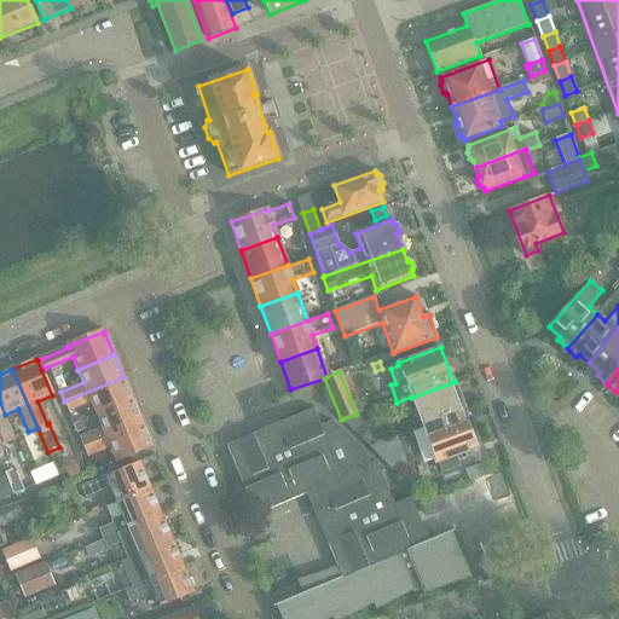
[(91,401),(97,415),(132,399),(123,377),(64,401),(68,411),(91,401)]
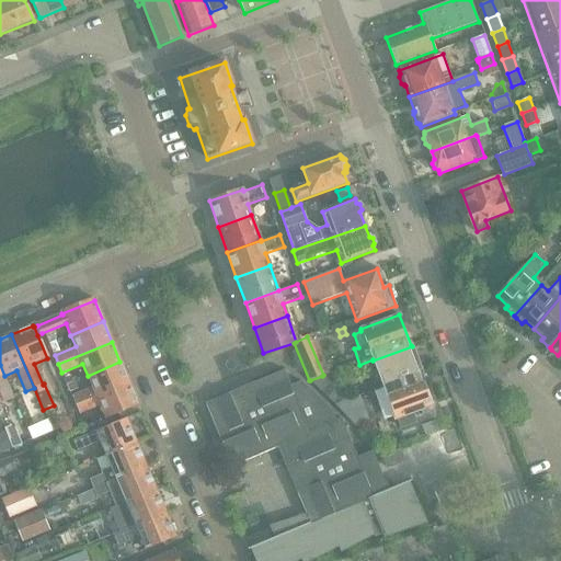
[(422,373),(412,346),(373,361),(382,387),(421,373),(421,374),(422,373)]
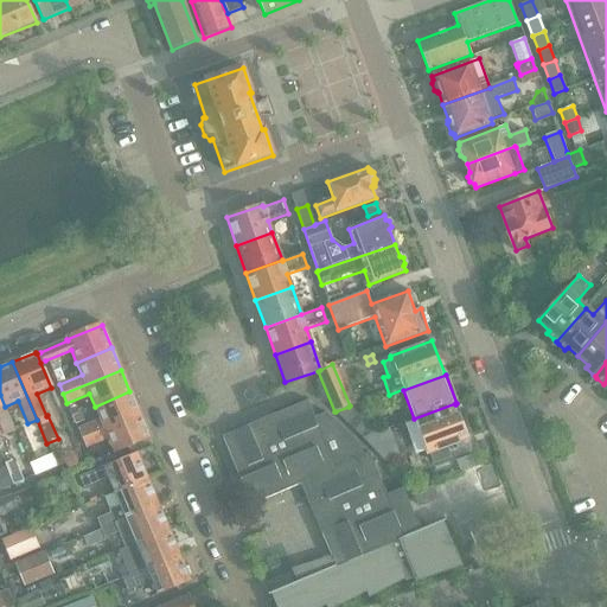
[(77,428),(82,438),(139,414),(129,391),(95,407),(100,420),(77,428)]
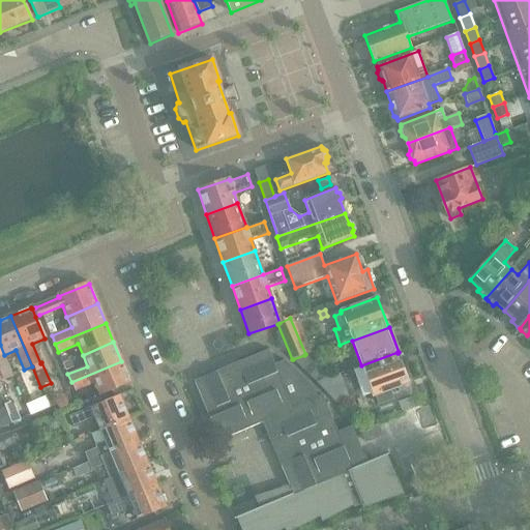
[(351,427),(337,433),(322,395),(317,398),(315,393),(317,391),(292,366),(284,360),(275,364),(269,350),(194,381),(219,442),(263,423),(290,488),(257,498),(261,507),(234,519),(235,520),(238,519),(242,529),(280,529),(286,527),(286,529),(292,529),(320,516),(323,521),(352,504),(354,507),(362,504),(363,506),(402,494),(386,457),(389,454),(388,453),(366,463),(351,427)]
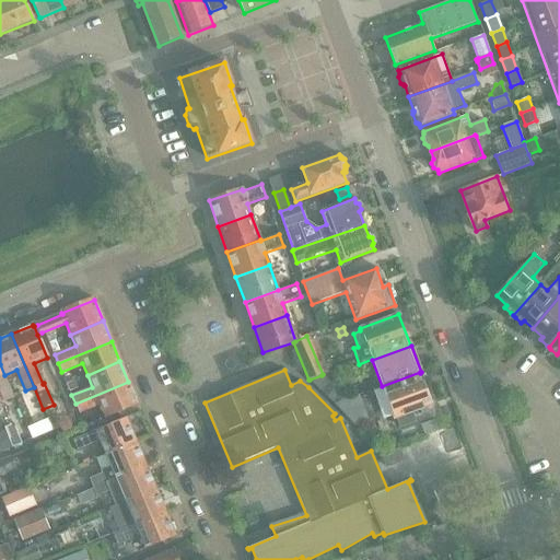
[(432,404),(420,373),(420,372),(382,386),(394,417),(393,417),(393,418),(396,417),(399,428),(416,421),(411,411),(432,404)]
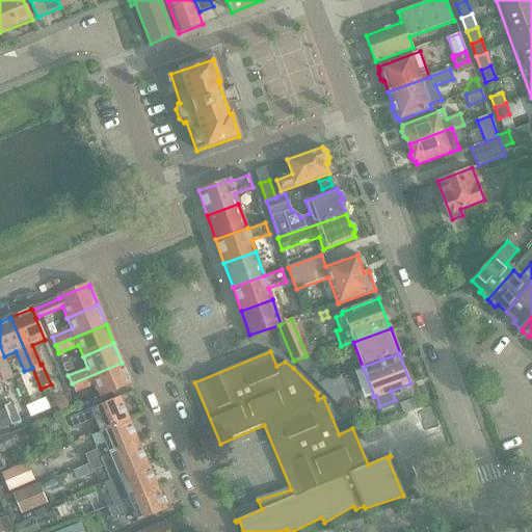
[(329,379),(307,357),(295,362),(318,384),(329,379)]
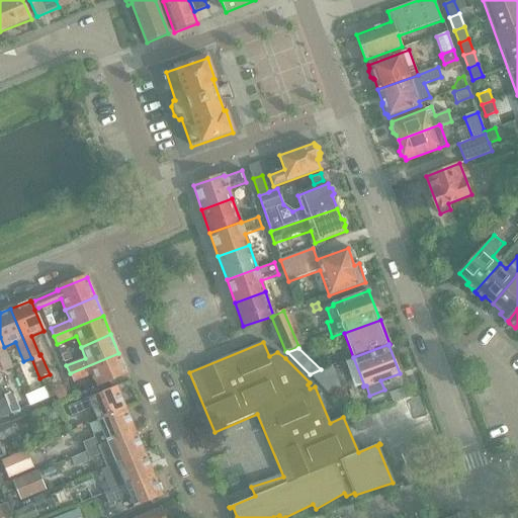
[(68,352),(62,355),(65,362),(71,359),(68,352)]
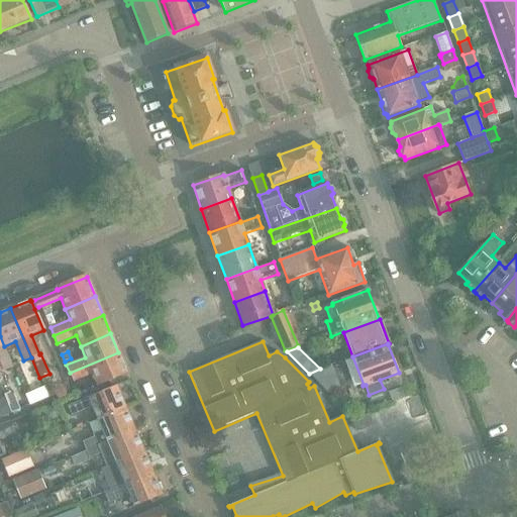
[(126,373),(118,352),(70,373),(73,381),(92,373),(97,385),(126,373)]
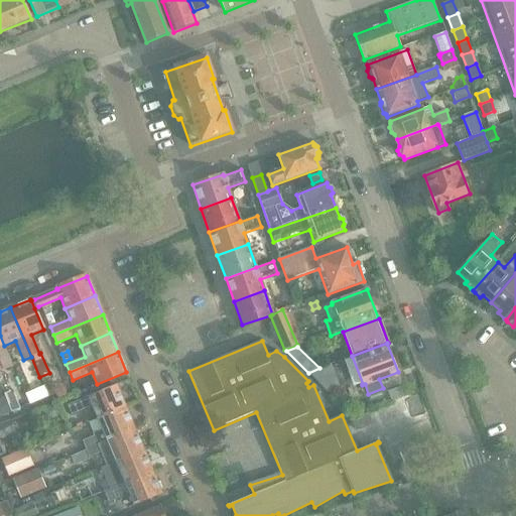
[(319,368),(308,373),(330,394),(341,390),(331,364),(319,368)]
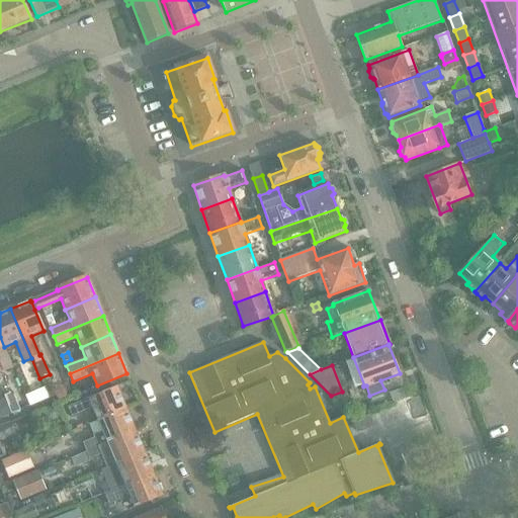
[(92,410),(97,421),(125,410),(115,386),(67,407),(71,418),(92,410)]
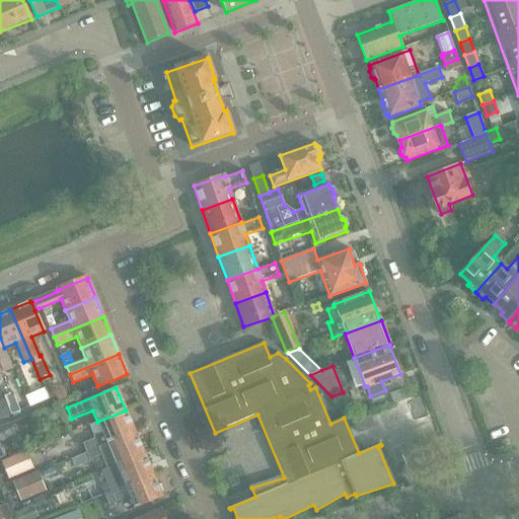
[(45,388),(25,397),(30,408),(50,399),(45,388)]
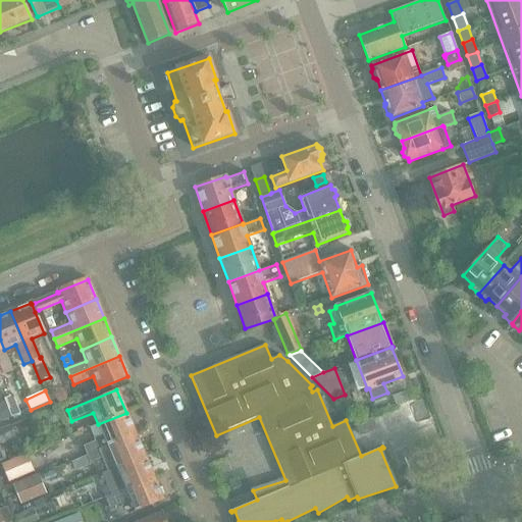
[(404,392),(392,396),(396,405),(407,401),(404,392)]
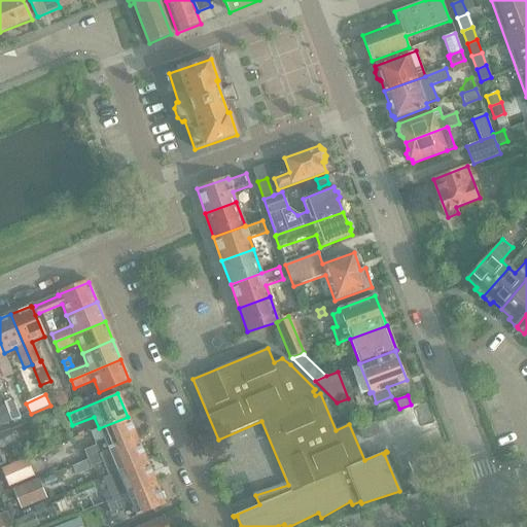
[(4,407),(0,408),(0,426),(10,422),(6,412),(4,407)]
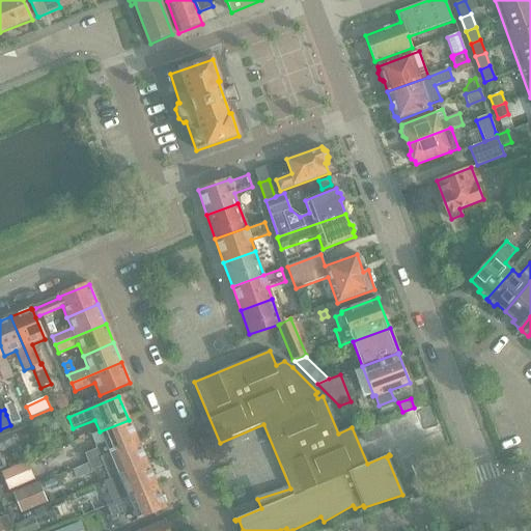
[(16,411),(6,415),(10,425),(20,421),(16,411)]
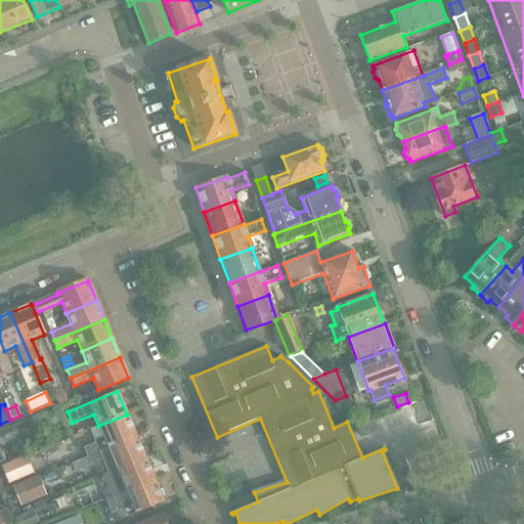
[(48,413),(45,420),(47,424),(53,426),(57,424),(59,419),(57,415),(52,411),(48,413)]
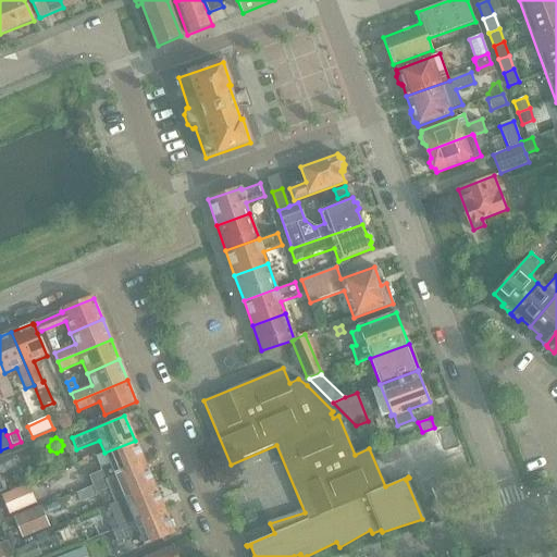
[(104,453),(110,465),(100,469),(101,471),(88,477),(93,485),(145,463),(135,441),(104,453)]
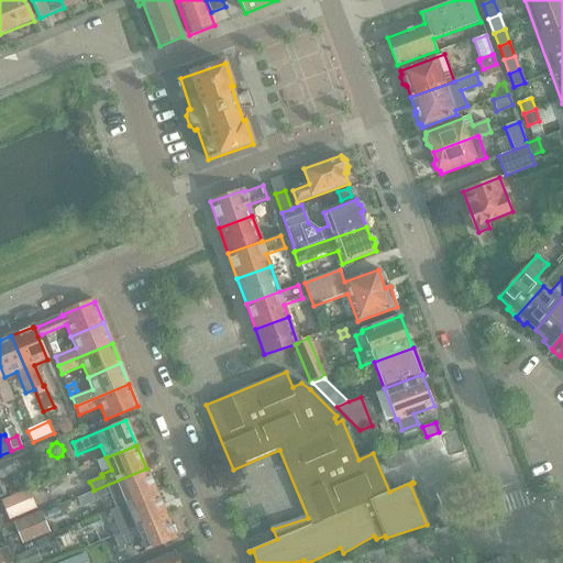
[(399,451),(383,457),(388,470),(405,463),(399,451)]
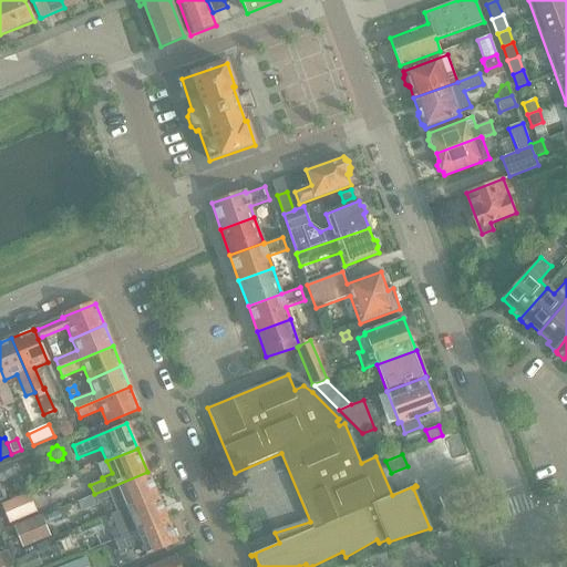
[(11,462),(0,466),(0,501),(6,500),(0,487),(0,482),(17,475),(12,465),(11,462)]
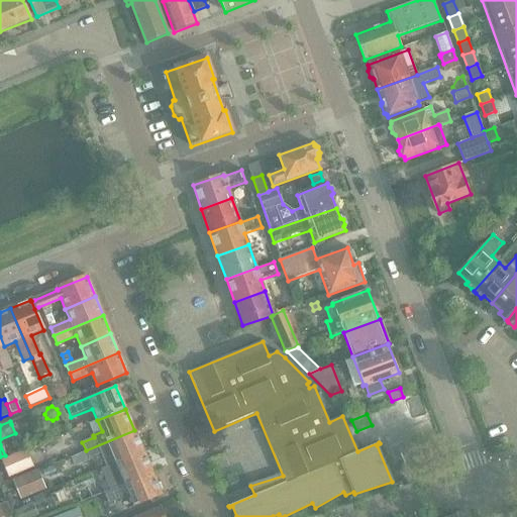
[(106,467),(115,462),(115,463),(143,451),(134,430),(86,450),(89,458),(100,454),(106,467)]
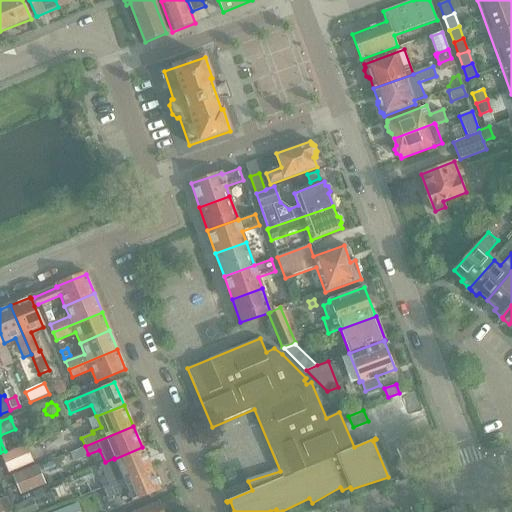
[(26,445),(1,456),(9,474),(33,463),(26,445)]
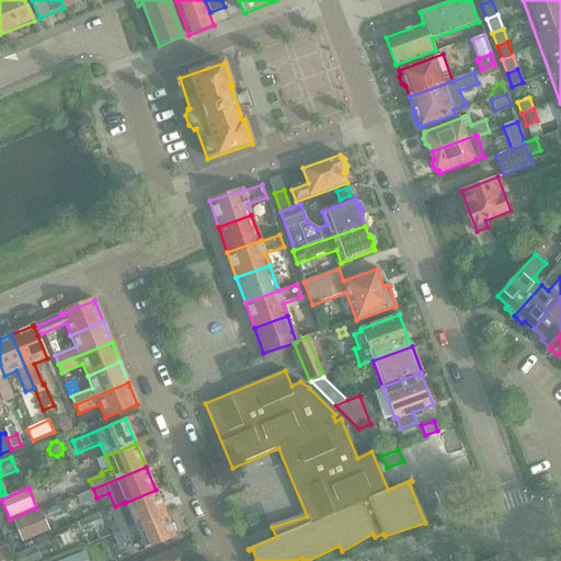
[(107,527),(112,537),(165,514),(156,490),(125,503),(130,514),(119,518),(121,522),(107,527)]
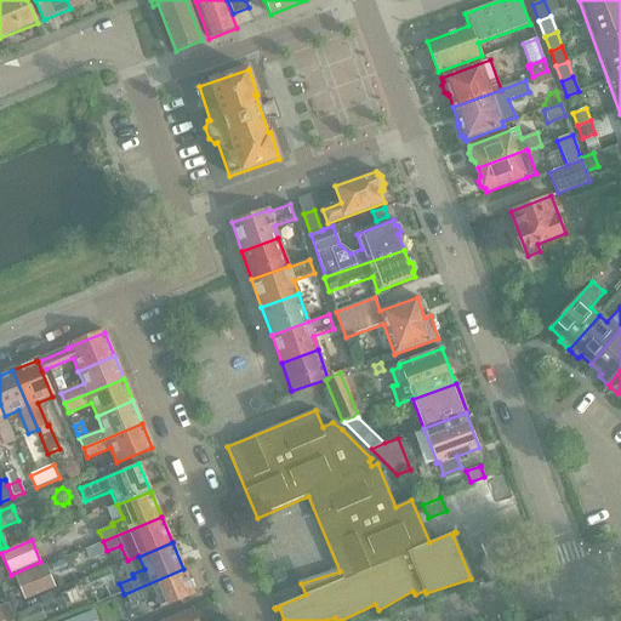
[(45,564),(16,577),(26,600),(56,588),(45,564)]
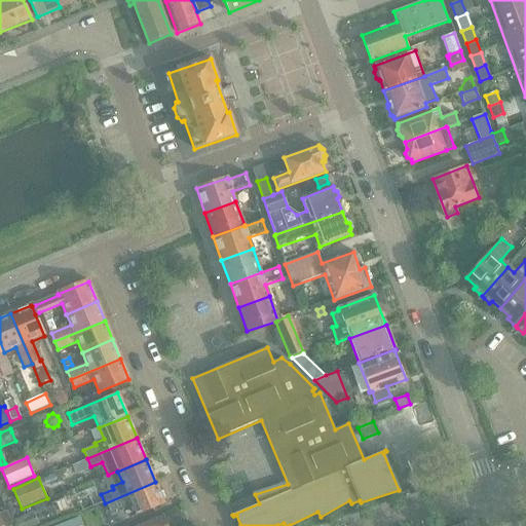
[(164,503),(155,482),(105,503),(108,511),(130,501),(137,516),(164,503)]
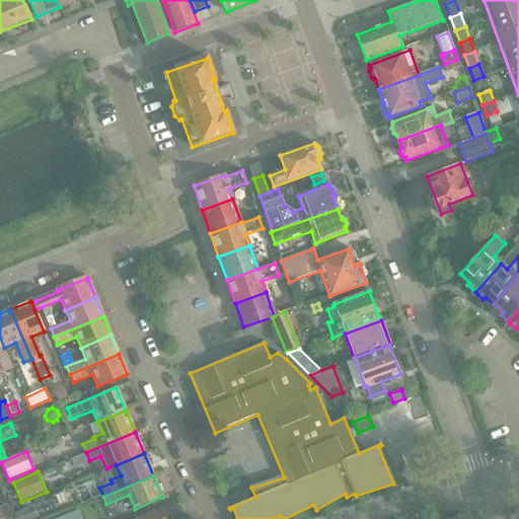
[(53,518),(78,518),(79,518),(76,510),(53,518)]
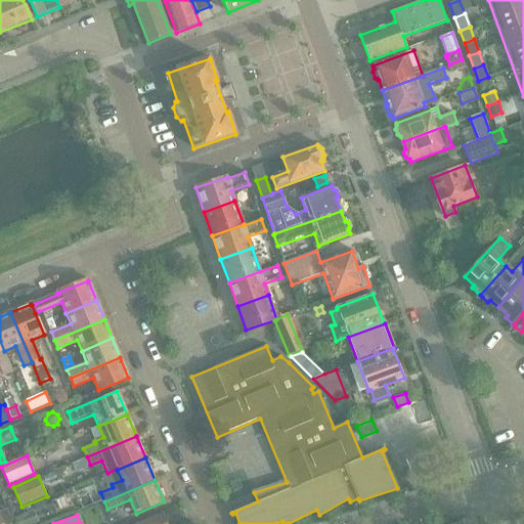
[(166,523),(163,515),(139,523),(166,523)]
